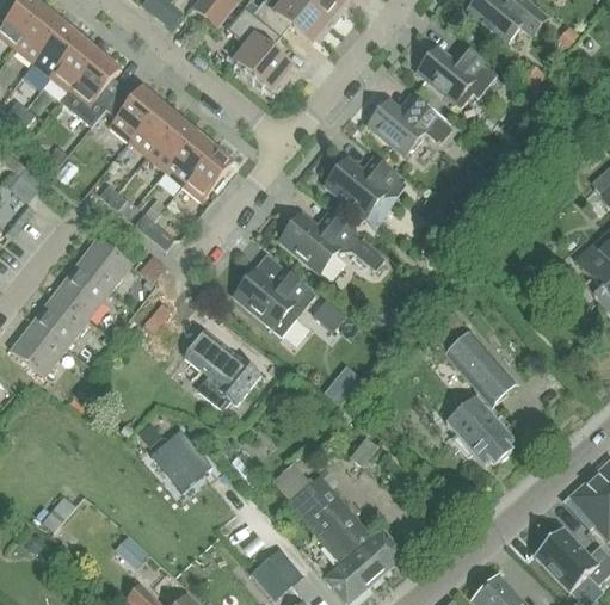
[(0,34),(16,47),(44,11),(43,8),(44,7),(36,0),(23,0),(16,8),(14,6),(5,18),(7,19),(0,28),(0,34)]
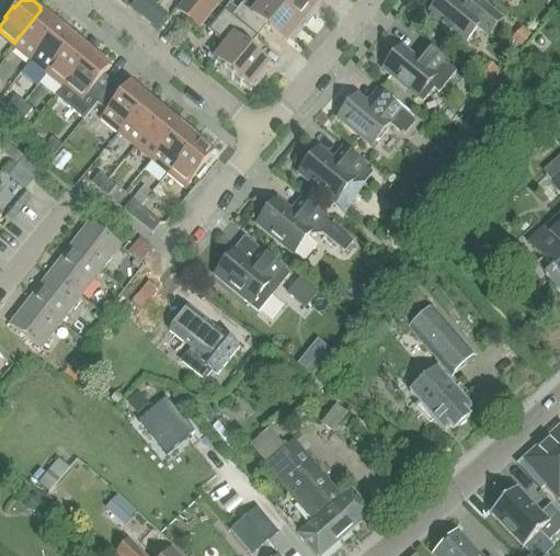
[(181,0),(176,6),(197,23),(216,0),(181,0)]
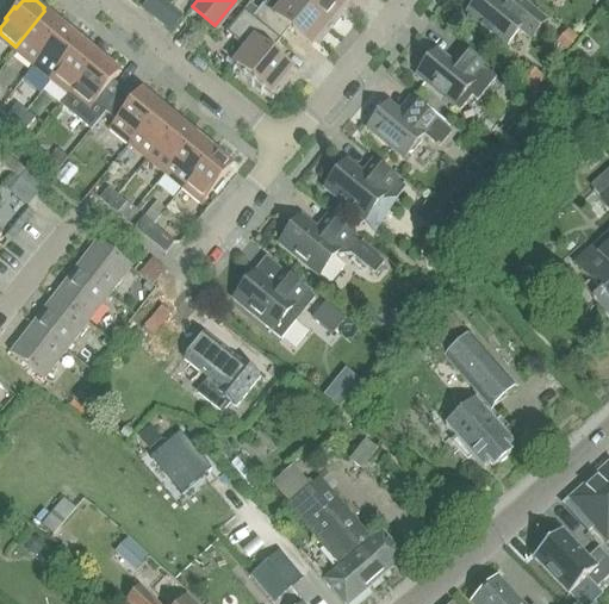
[(263,0),(262,1),(262,0),(252,13),(280,35),(289,25),(310,42),(314,38),(317,41),(330,25),(299,0),(263,0)]
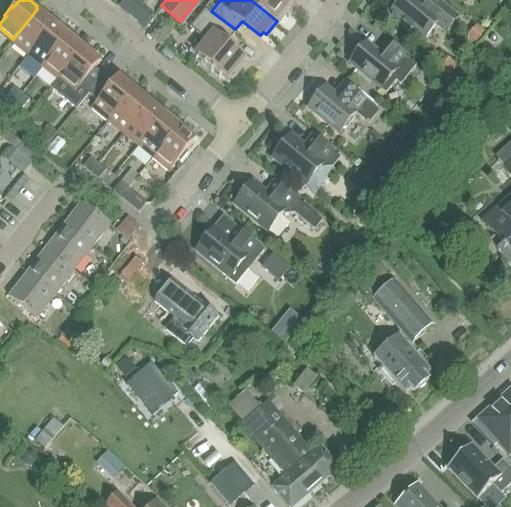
[(251,0),(277,21),(287,8),(284,5),(287,2),(285,0),(251,0)]
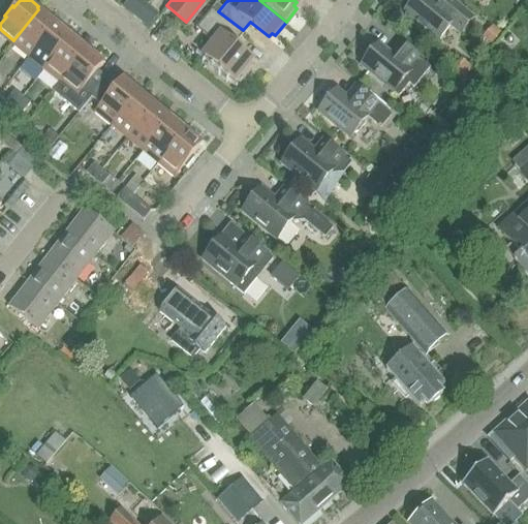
[(410,0),(402,11),(435,39),(449,22),(459,30),(472,13),(455,0),(439,0),(438,1),(437,0),(410,0)]
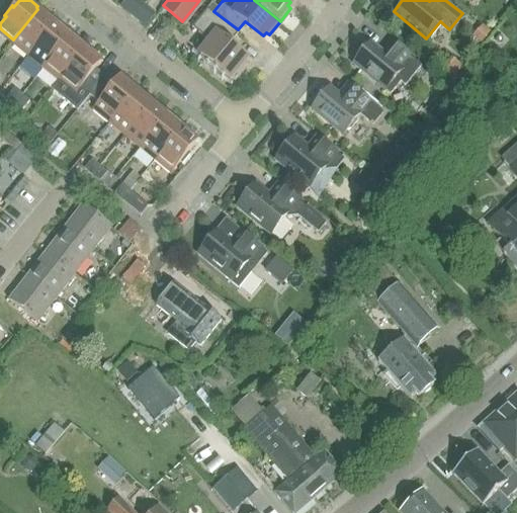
[(247,56),(229,41),(238,29),(213,11),(206,4),(190,23),(208,38),(197,51),(205,58),(203,60),(211,68),(214,65),(230,77),(231,75),(234,77),(246,62),(244,60),(247,56)]
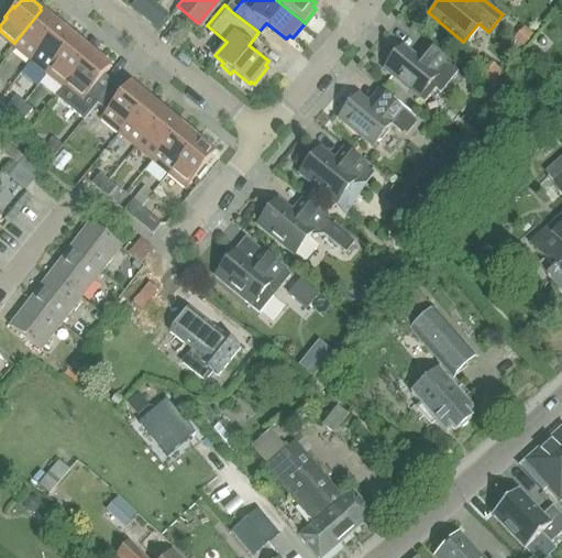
[(31,56),(58,23),(41,10),(14,43),(31,56)]
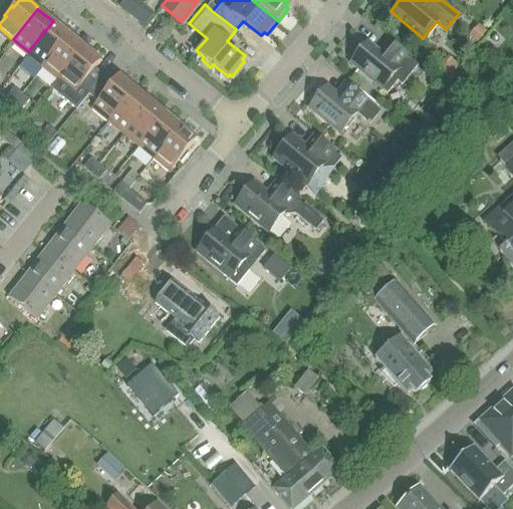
[(479,28),(489,16),(480,9),(470,20),(479,28)]
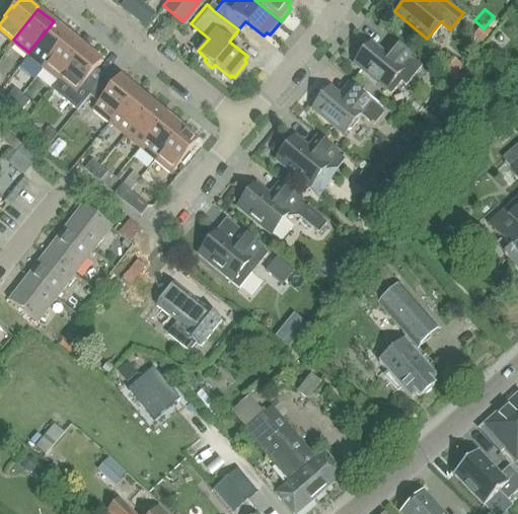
[(44,65),(69,34),(54,21),(28,52),(44,65)]
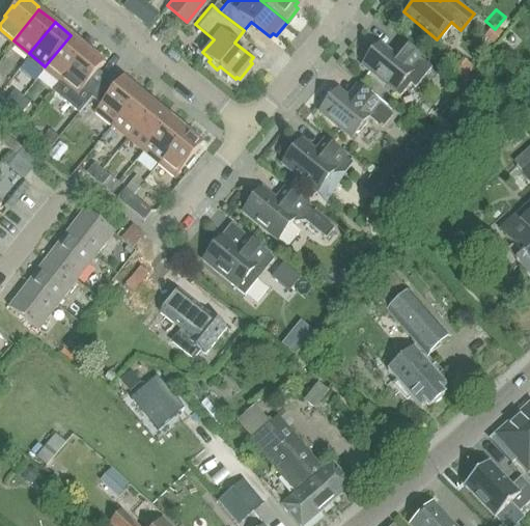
[(60,79),(86,48),(71,35),(45,66),(60,79)]
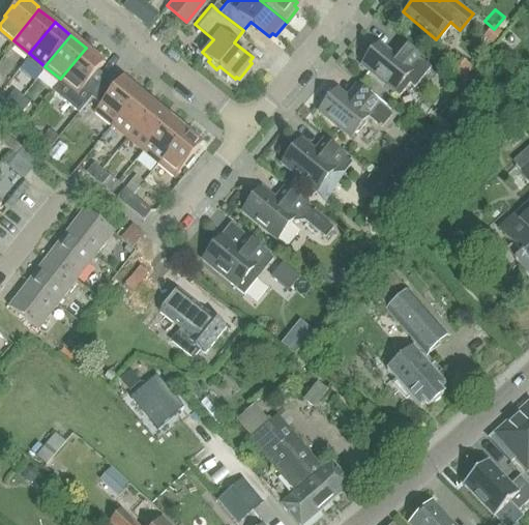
[(366,55),(360,62),(398,92),(409,79),(414,82),(430,62),(419,54),(400,38),(395,42),(397,49),(390,50),(379,40),(377,42),(374,39),(362,52),(366,55)]
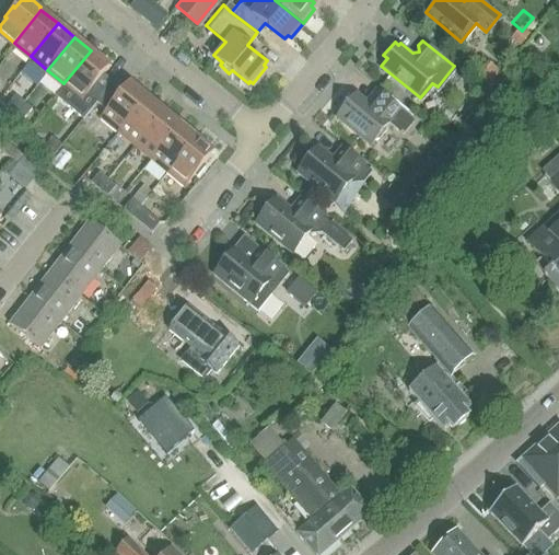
[(493,47),(480,59),(489,69),(502,57),(493,47)]
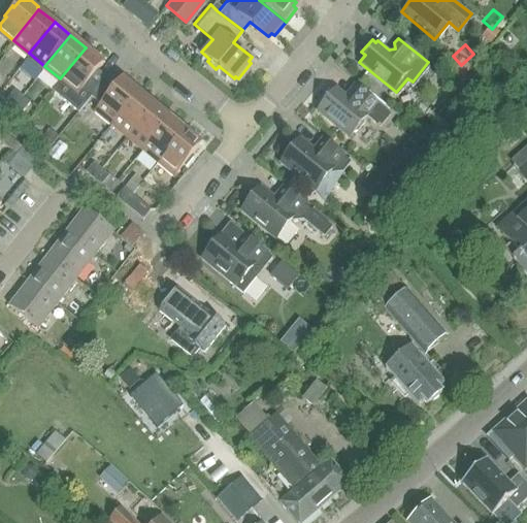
[(60,78),(53,89),(77,109),(91,94),(106,74),(97,67),(102,61),(99,58),(100,57),(88,46),(87,48),(86,47),(60,78)]
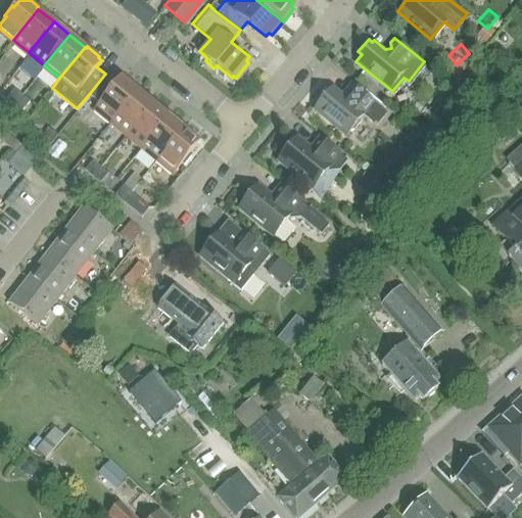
[(109,120),(135,89),(135,88),(136,86),(124,77),(123,78),(120,76),(114,82),(105,74),(90,93),(99,100),(94,106),(109,120)]
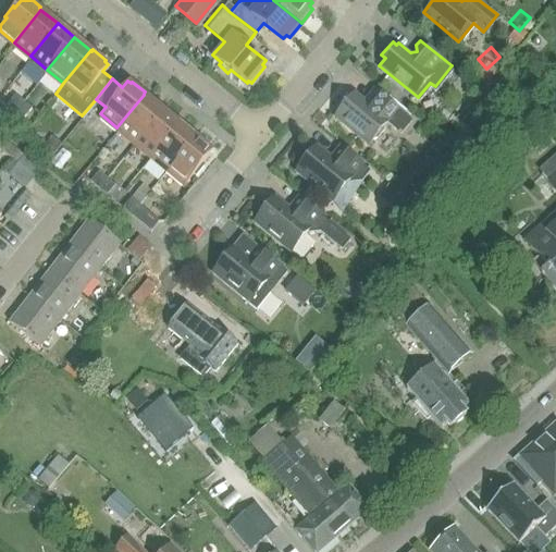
[(354,90),(334,113),(368,142),(372,135),(375,134),(382,127),(382,123),(386,119),(399,130),(410,118),(383,95),(371,85),(361,97),(354,90)]
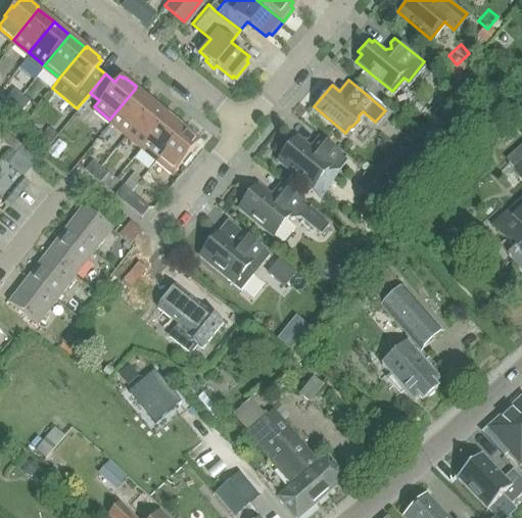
[(6,96),(13,101),(20,92),(13,86),(6,96)]
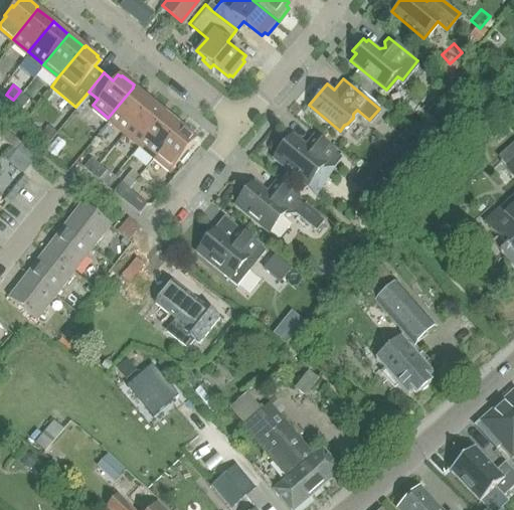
[(124,130),(149,100),(133,88),(108,118),(124,130)]
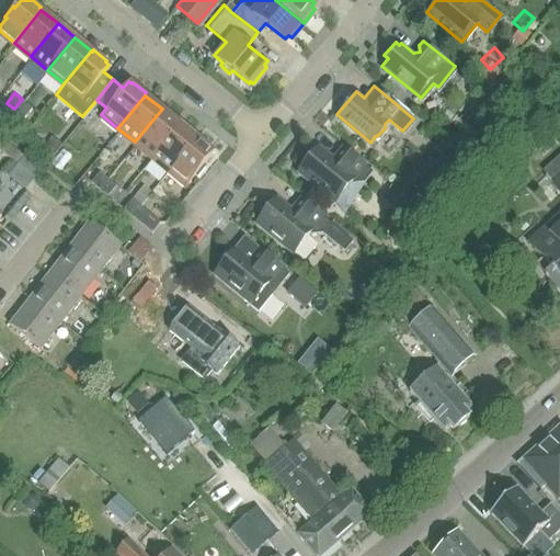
[(31,106),(22,99),(14,109),(23,116),(31,106)]
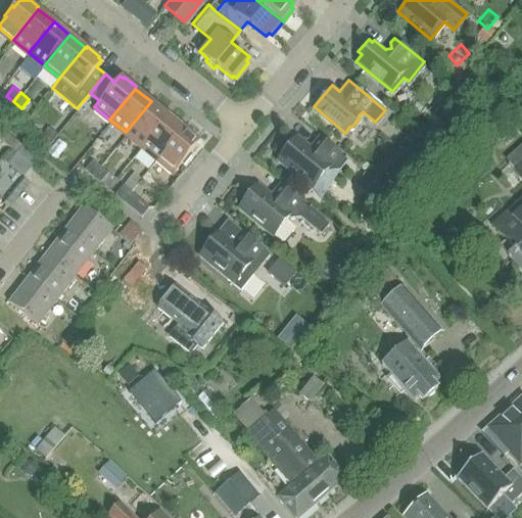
[(141,145),(167,114),(151,101),(126,132),(141,145)]
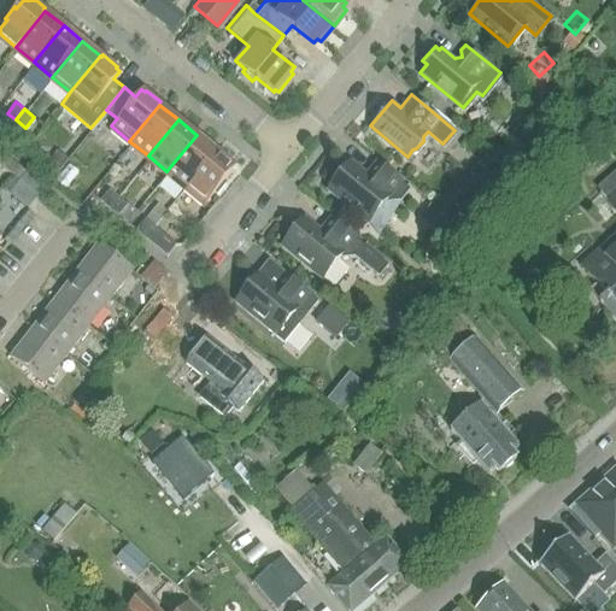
[(185,186),(215,150),(197,135),(166,171),(185,186)]
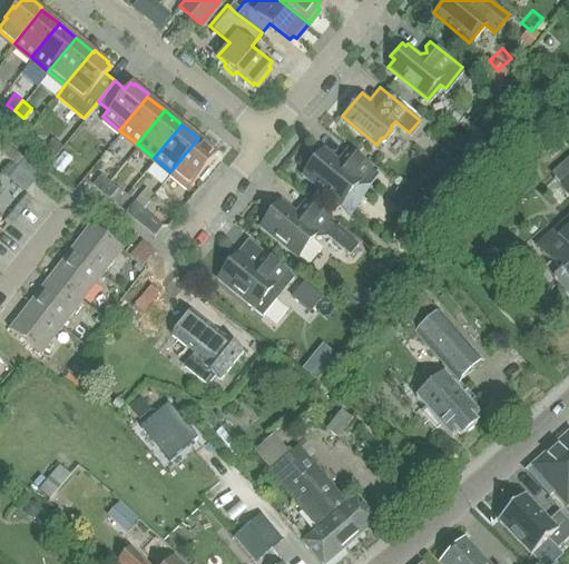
[(18,151),(0,137),(0,150),(11,159),(18,151)]
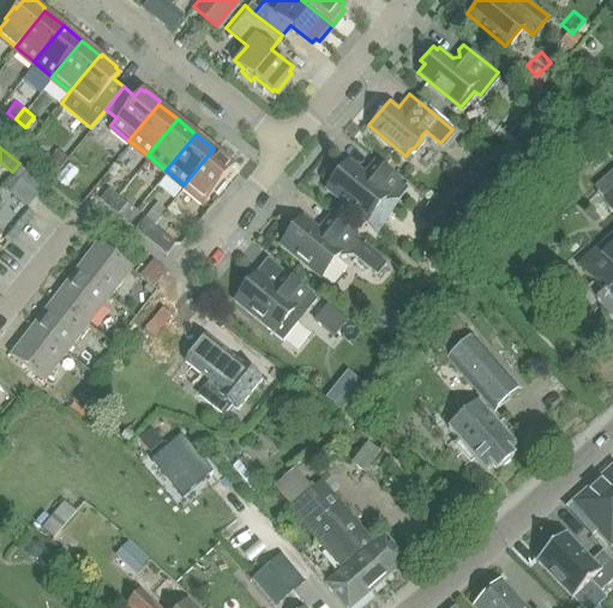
[(214,149),(184,185),(203,200),(212,188),(215,190),(223,179),(222,176),(232,164),(229,162),(232,160),(217,149),(216,150),(214,149)]
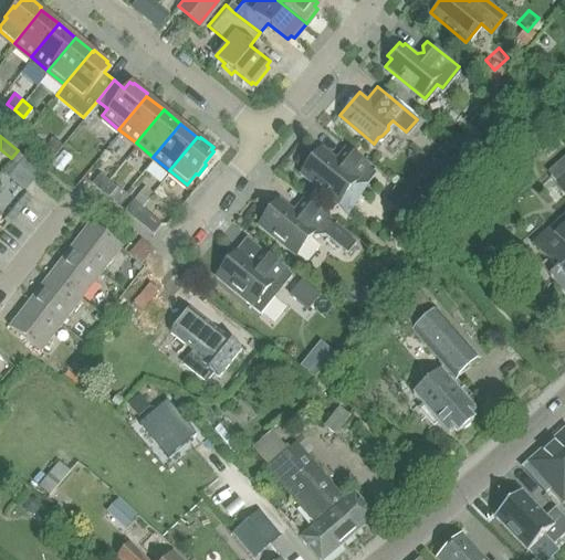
[(316,156),(313,154),(299,171),(336,202),(352,182),(366,181),(375,170),(344,146),(335,157),(323,147),(316,156)]
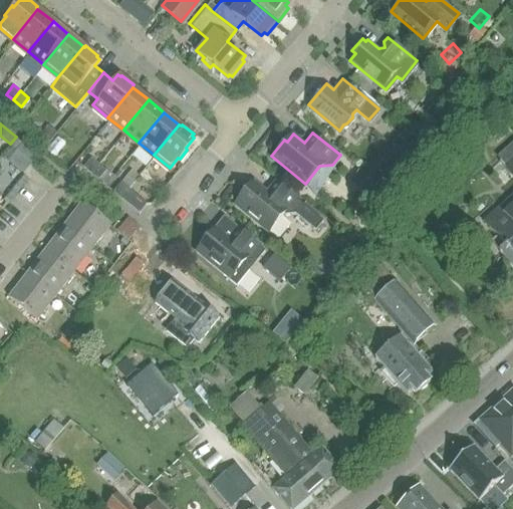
[(16,149),(11,154),(8,158),(23,171),(31,161),(29,159),(34,152),(16,137),(10,144),(16,149)]
